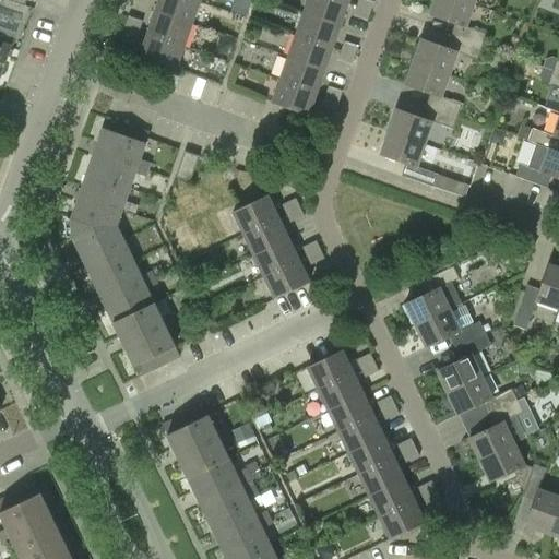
[(200,1),(197,0),(158,0),(155,11),(192,23),(200,1)]
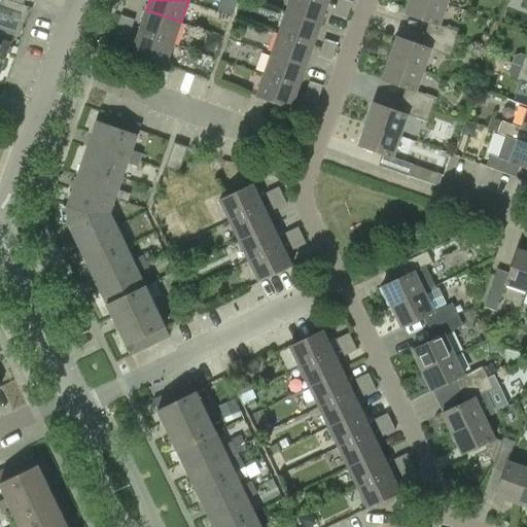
[(328,3),(320,0),(289,0),(286,11),(320,24),(328,3)]
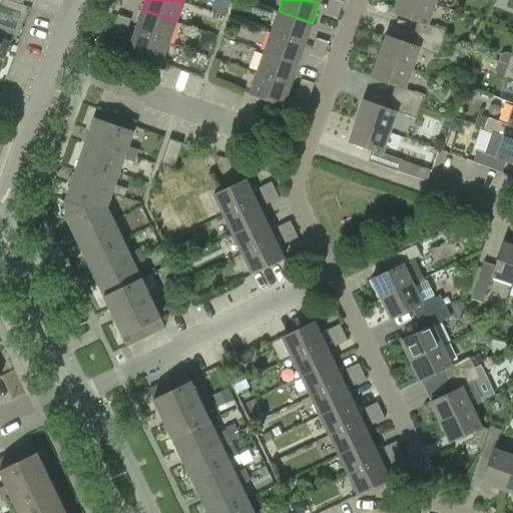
[(329,0),(327,5),(340,10),(343,2),(337,0),(329,0)]
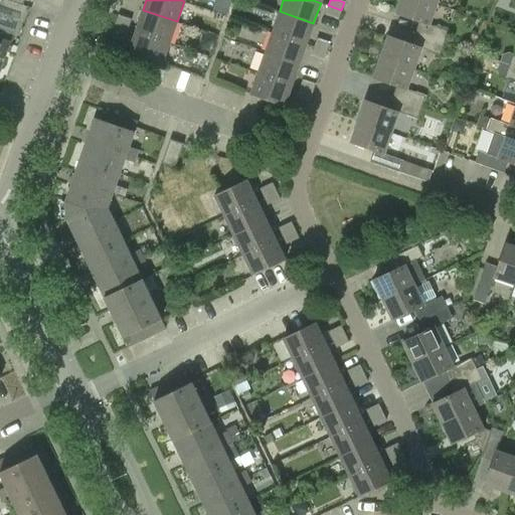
[(419,34),(444,43),(449,31),(430,24),(437,4),(423,0),(400,0),(395,13),(423,22),(419,34)]
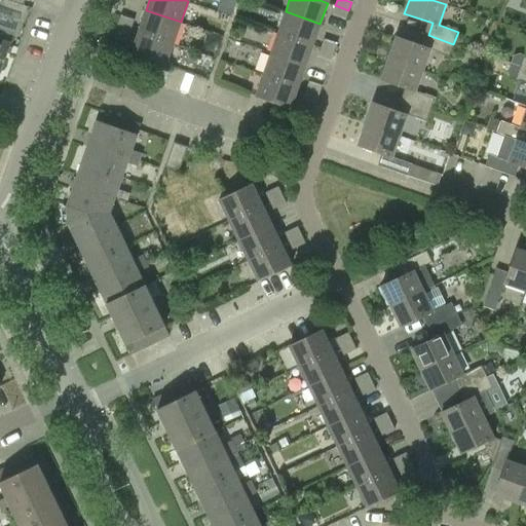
[(348,10),(335,5),(332,14),(345,20),(348,10)]
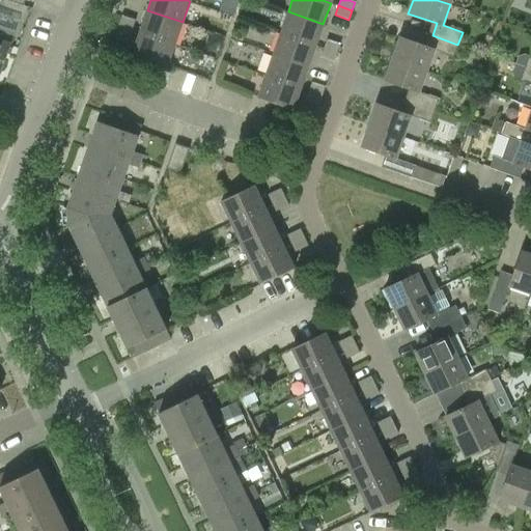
[(183,22),(147,10),(140,31),(175,44),(183,22)]
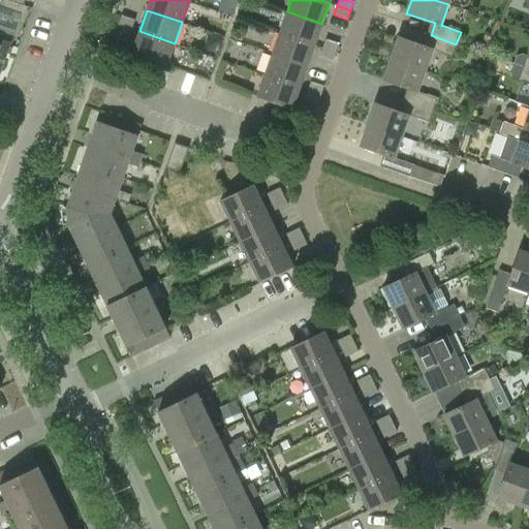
[(321,24),(287,11),(280,33),(314,44),(321,24)]
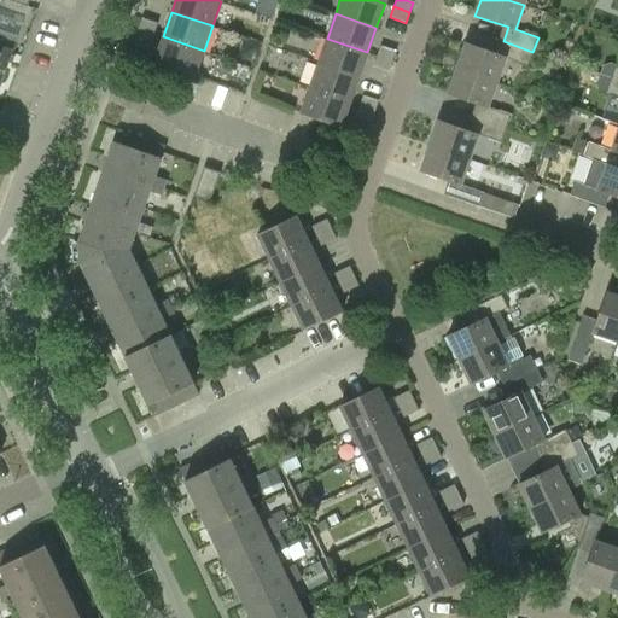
[(139,28),(155,33),(158,22),(143,17),(139,28)]
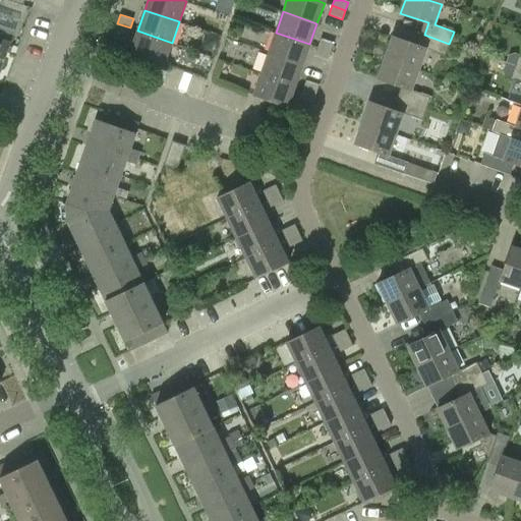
[(130,27),(117,23),(114,32),(127,37),(130,27)]
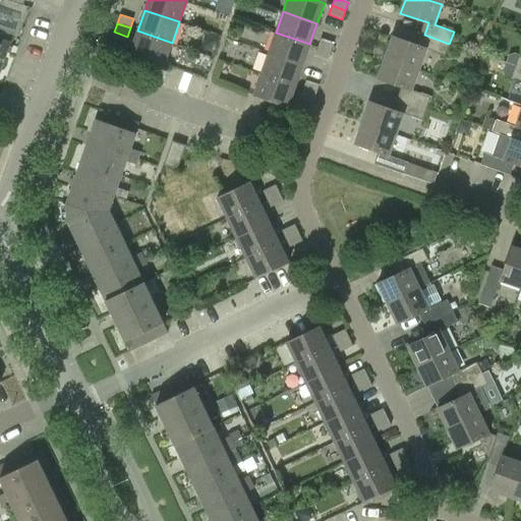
[(0,73),(11,43),(15,31),(0,24),(0,73)]
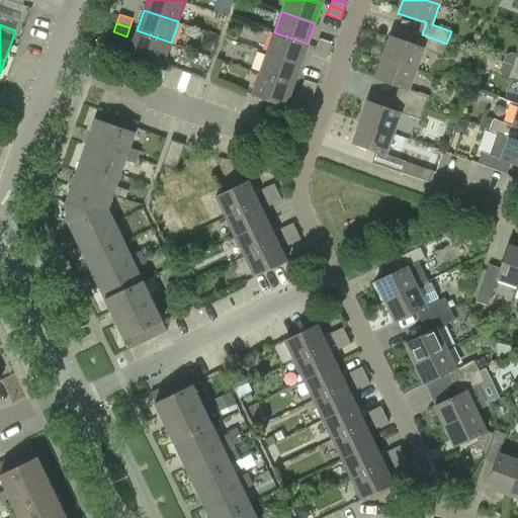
[(159,62),(163,64),(171,42),(137,30),(130,52),(159,62)]
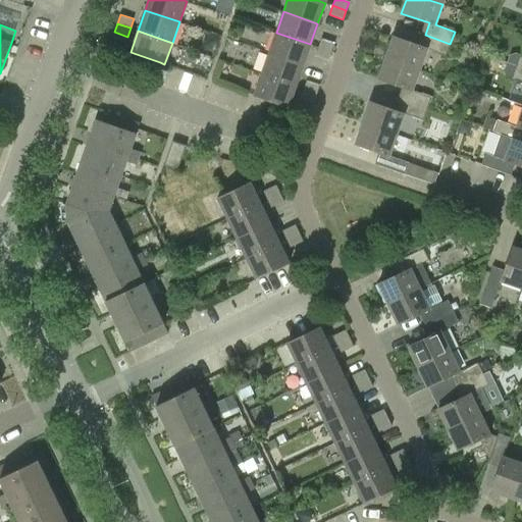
[(310,44),(276,33),(269,53),(303,65),(310,44)]
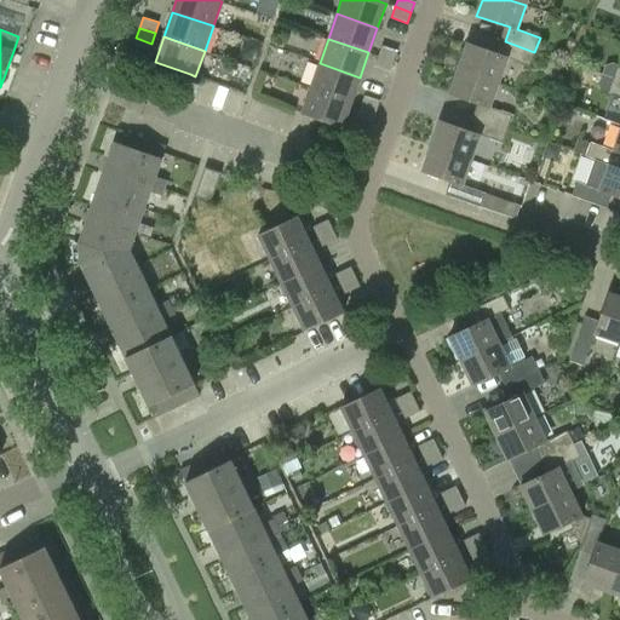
[(498,82),(507,57),(529,65),(534,52),(505,41),(500,55),(468,42),(458,69),(498,82)]
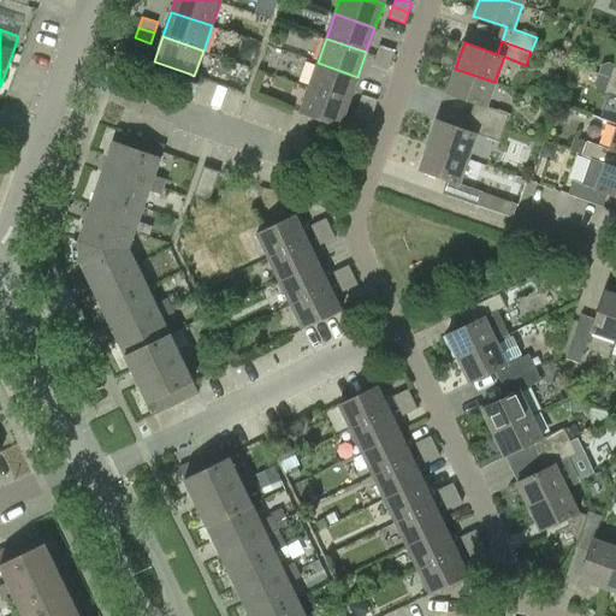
[(375,55),(391,61),(395,52),(379,46),(375,55)]
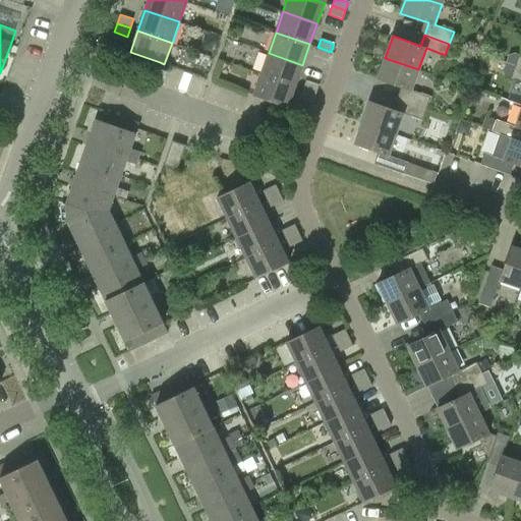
[(331,52),(317,47),(314,56),(328,60),(331,52)]
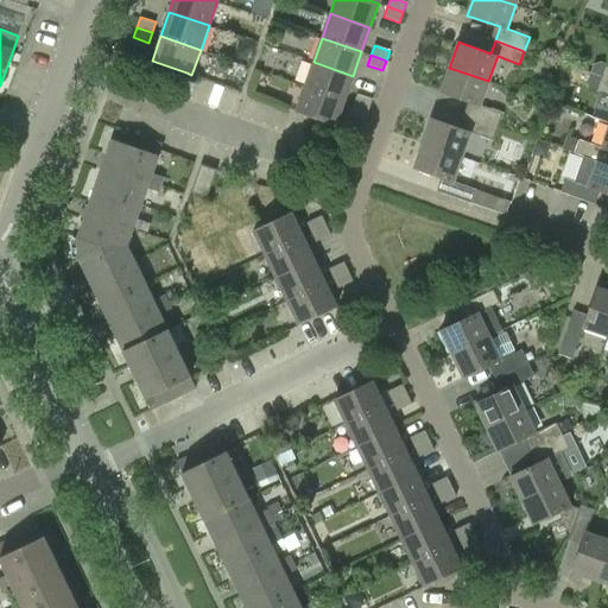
[(353,76),(314,62),(304,87),(344,100),(353,76)]
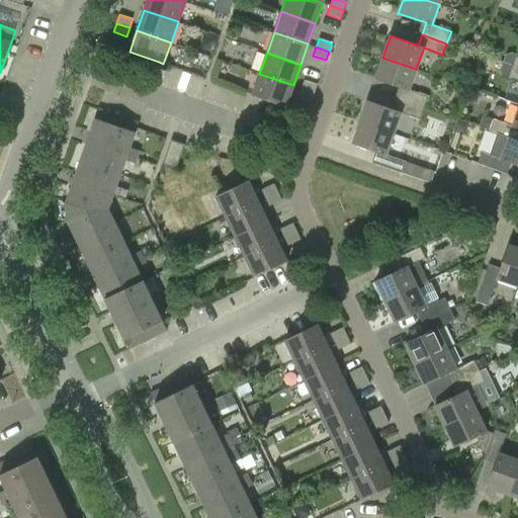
[(517,54),(516,54),(513,53),(505,55),(502,63),(511,66),(517,68),(517,54)]
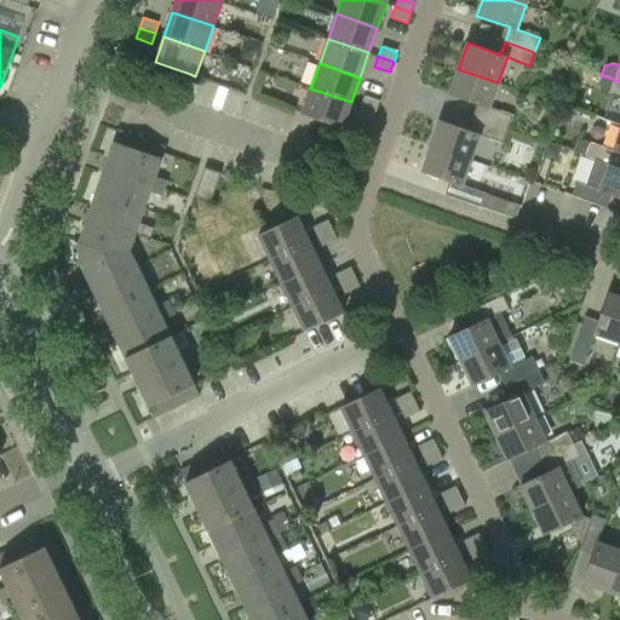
[(477,119),(507,130),(512,115),(489,107),(498,82),(458,69),(449,93),(482,105),(477,119)]
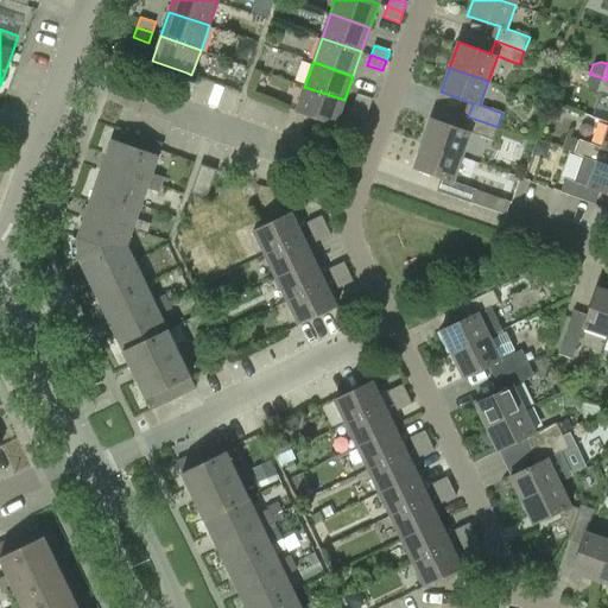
[(607,80),(600,77),(589,74),(588,80),(594,89),(596,90),(607,94),(607,80)]
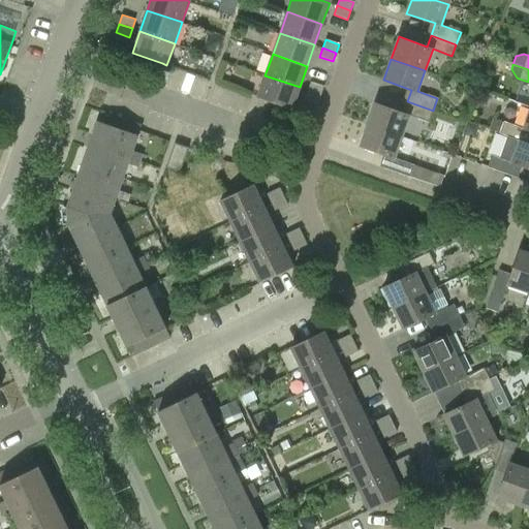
[(300,87),(265,75),(257,97),(261,98),(291,109),(300,87)]
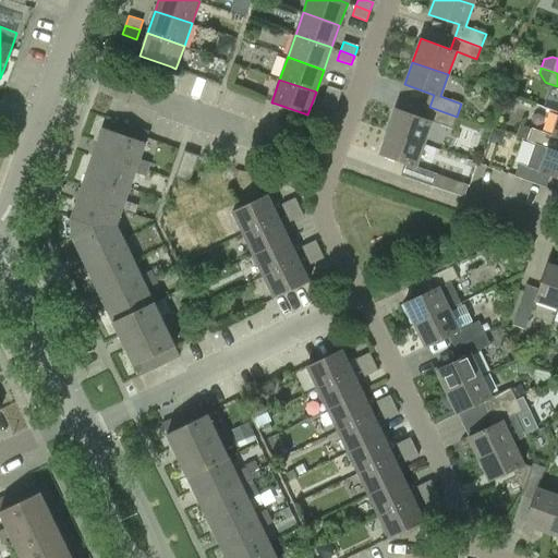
[(324,95),(339,100),(342,91),(327,85),(324,95)]
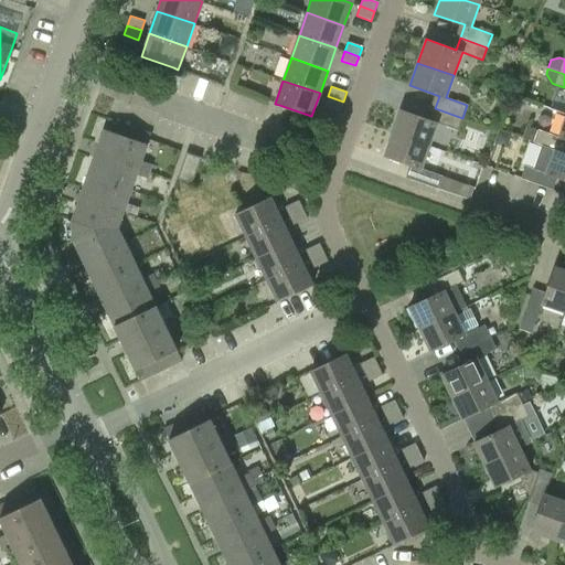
[(343,102),(328,96),(324,105),(340,110),(343,102)]
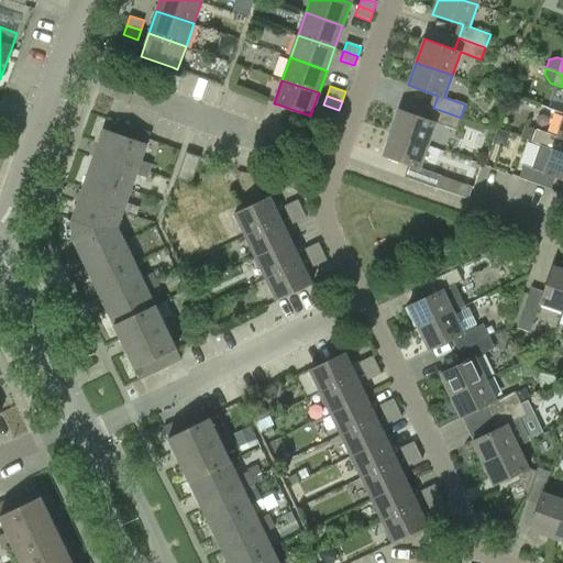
[(390,133),(428,145),(435,122),(456,130),(461,118),(433,108),(429,120),(399,109),(390,133)]
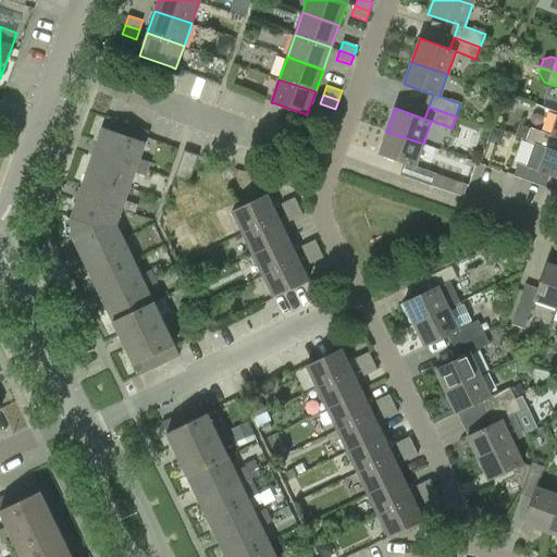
[(130,187),(135,172),(145,175),(150,162),(139,158),(147,138),(149,132),(107,116),(87,173),(130,187)]
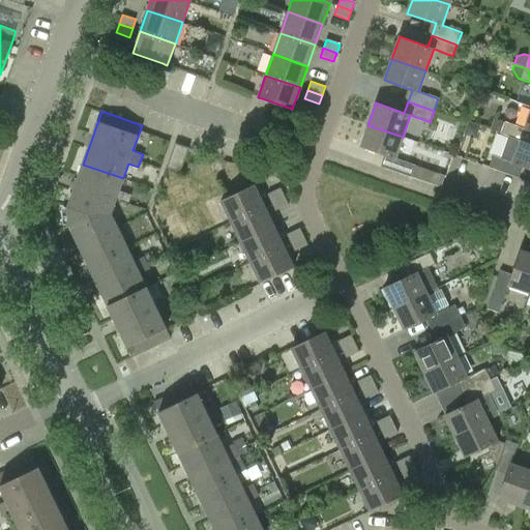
[(526,142),(529,130),(529,111),(524,128),(504,121),(500,134),(508,136),(526,142)]
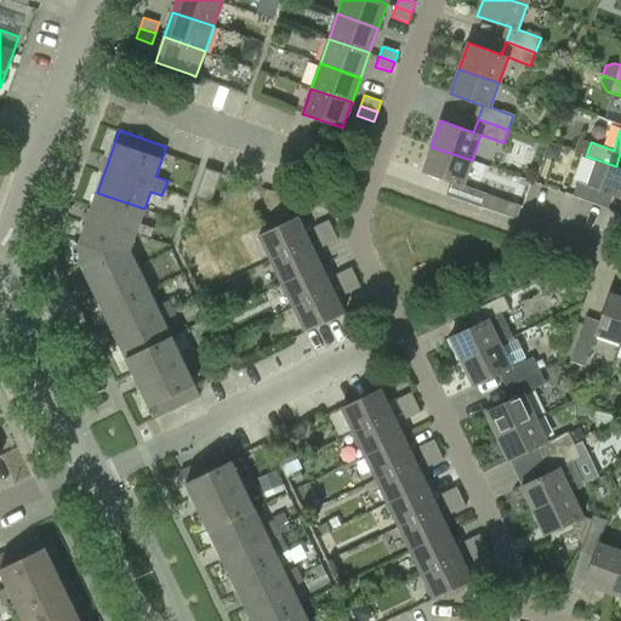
[(463,184),(472,160),(431,147),(422,171),(456,183),(451,197),(480,208),(485,193),(463,184)]
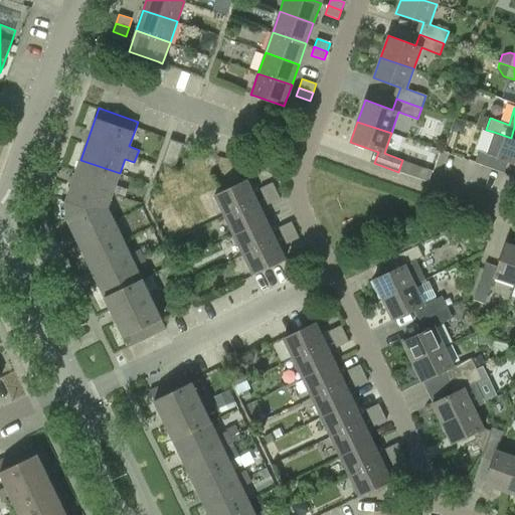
[(514,163),(514,139),(511,138),(494,132),(487,153),(479,151),(475,162),(500,171),(504,160),(514,163)]
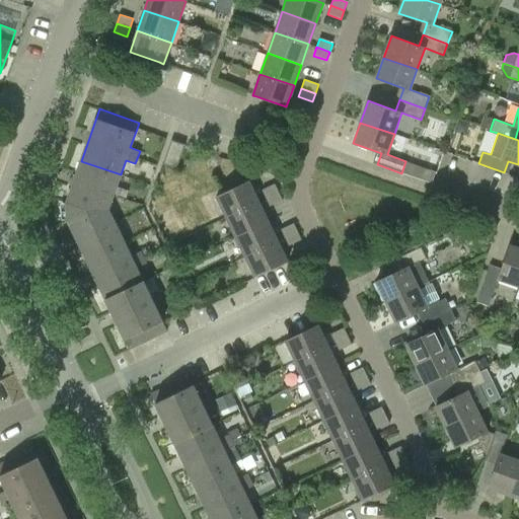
[(176,168),(184,144),(171,140),(162,163),(176,168)]
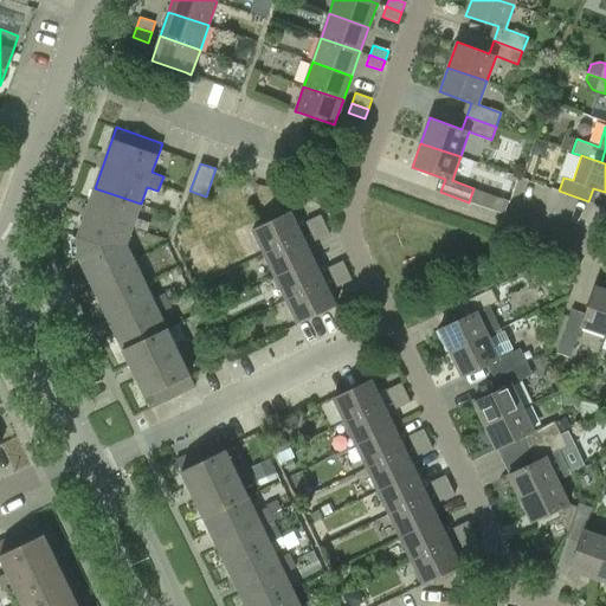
[(127,244),(141,204),(95,188),(78,236),(127,244)]
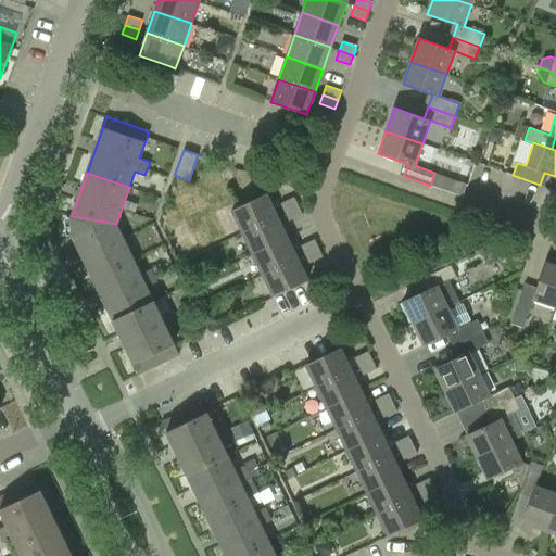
[(242,232),(277,215),(266,193),(231,210),(242,232)]
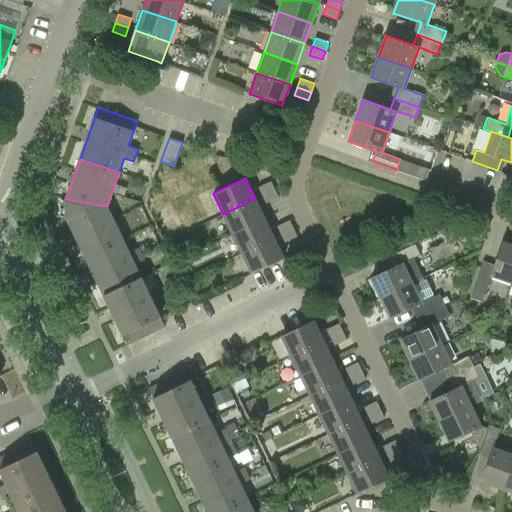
[(262,195),(274,189),(271,181),(258,187),(262,195)]
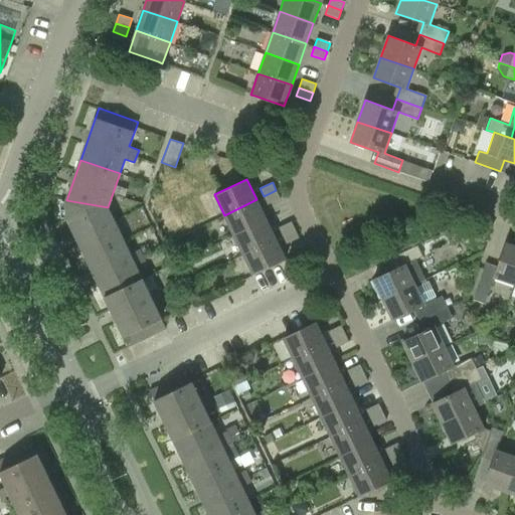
[(276,190),(264,196),(268,204),(280,198),(276,190)]
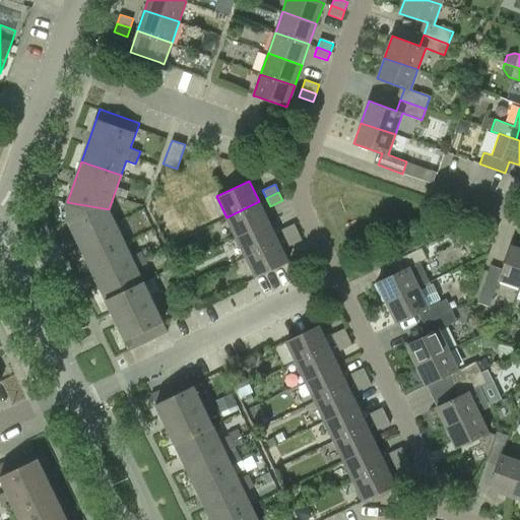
[(236,237),(268,221),(259,201),(226,217),(236,237)]
